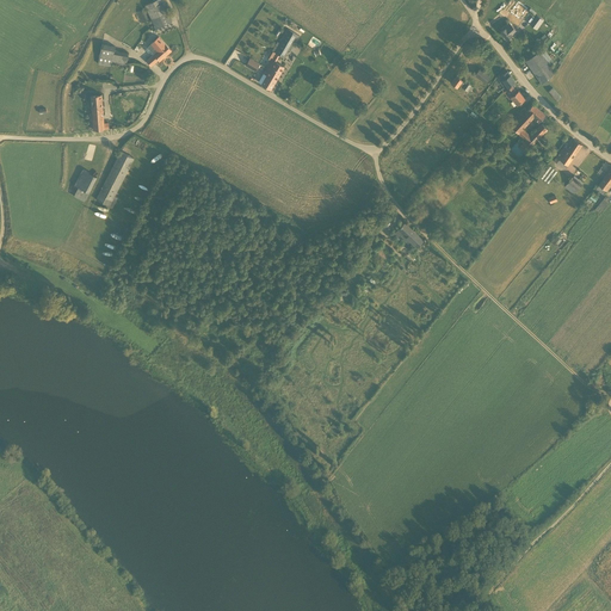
[(156,0),(146,6),(156,29),(172,22),(161,0),(156,0)]
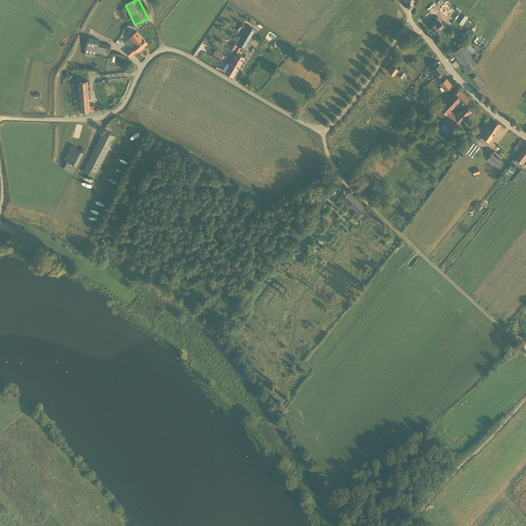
[(446,2),(439,10),(446,16),(453,8),(446,2)]
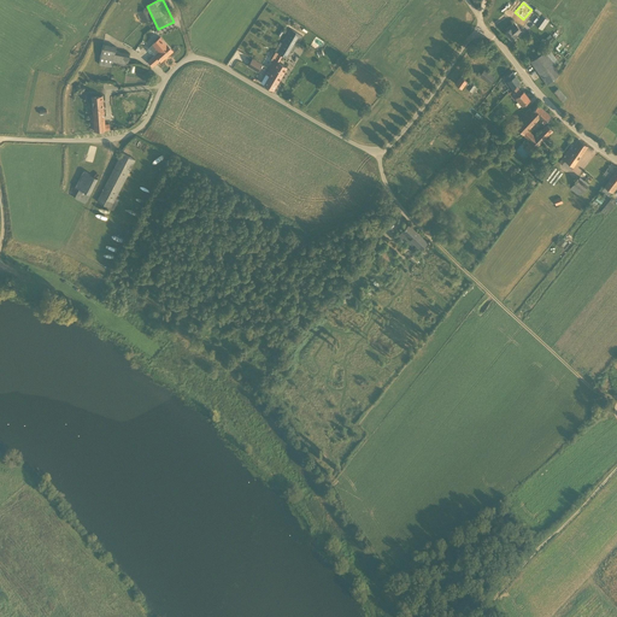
[(139,12),(144,23),(150,19),(145,9),(139,12)]
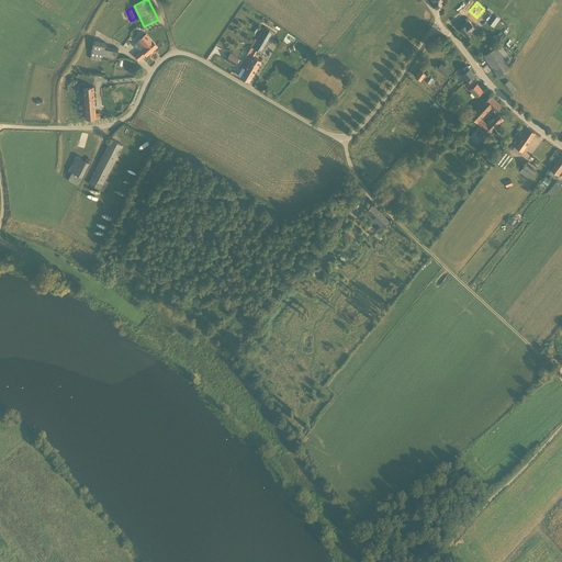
[(494,14),(487,23),(493,27),(499,19),(494,14)]
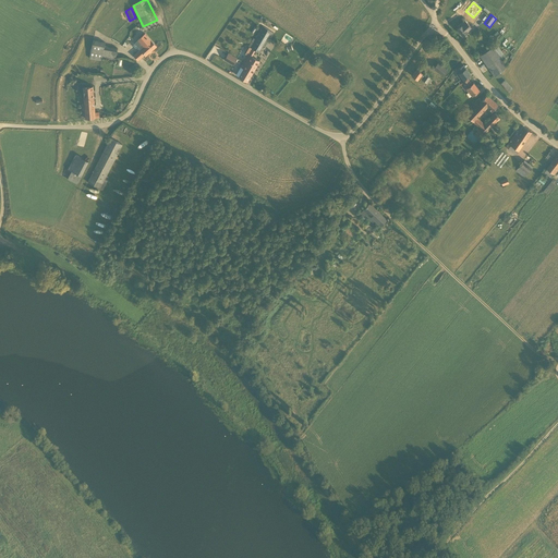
[(457,29),(462,36),(468,32),(471,28),(464,20),(458,26),(460,27),(457,29)]
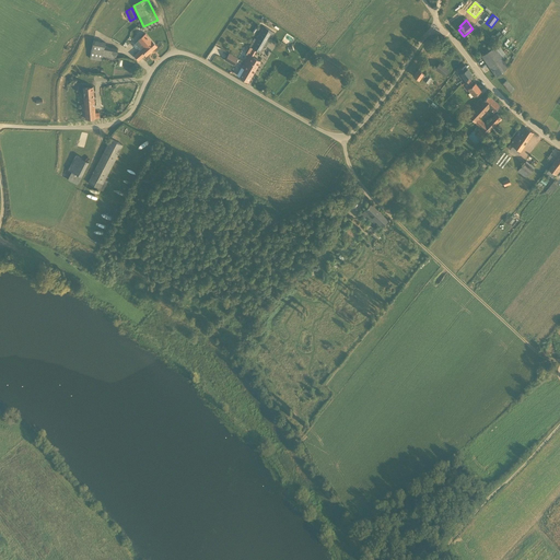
[(253,48),(249,55),(244,62),(253,68),(251,72),(253,74),(260,61),(253,57),(256,50),(260,53),(273,32),(264,26),(256,39),(255,38),(251,45),(252,46),(252,47),(253,48)]
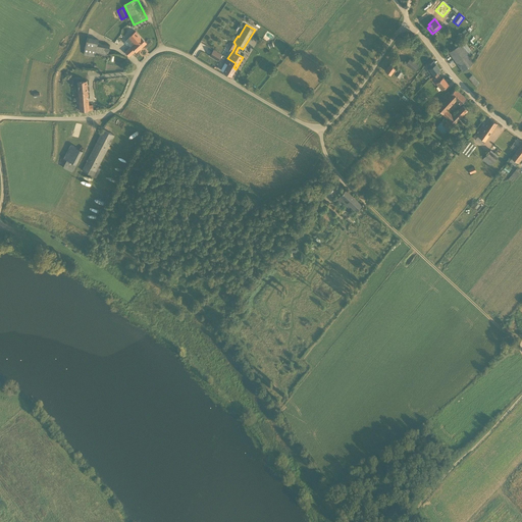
[(125,52),(129,56),(136,51),(137,52),(147,44),(142,38),(136,32),(126,40),(132,46),(125,52)]
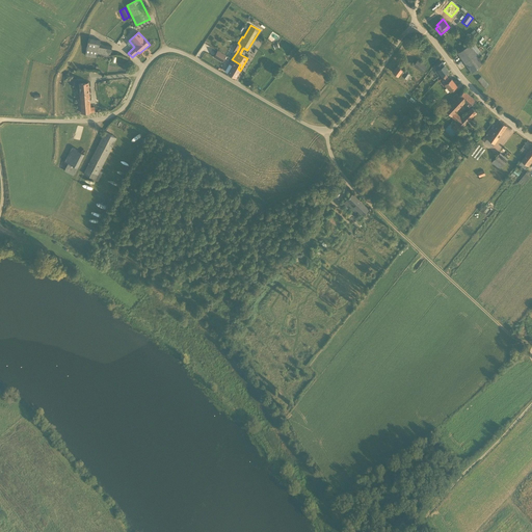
[(88,37),(85,55),(97,57),(97,54),(109,57),(112,45),(100,43),(100,41),(88,37)]
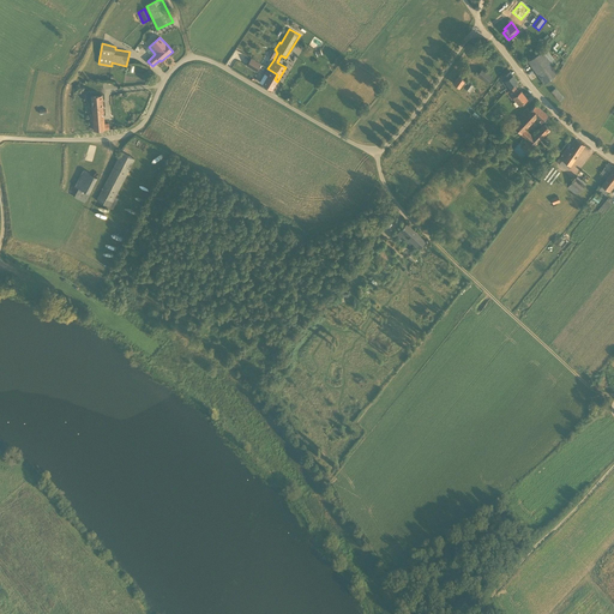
[(552,62),(542,52),(528,61),(545,84),(559,73),(552,62)]
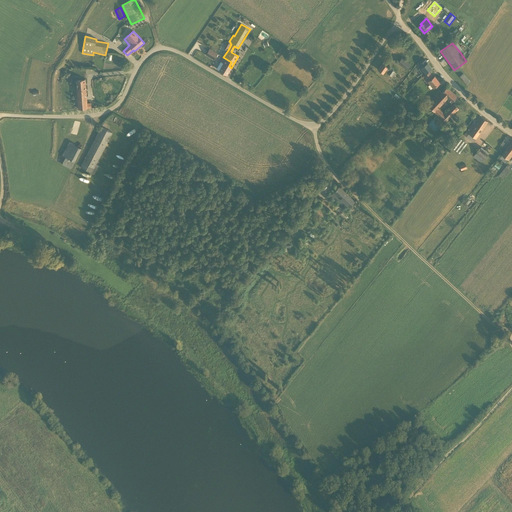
[(218,53),(209,48),(206,55),(214,60),(218,53)]
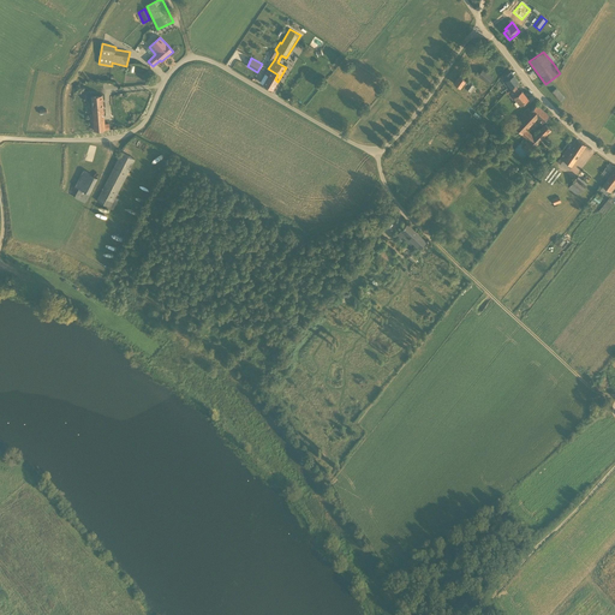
[(266,73),(269,76),(263,85),(273,90),(278,82),(275,79),(278,75),(268,69),(266,73)]
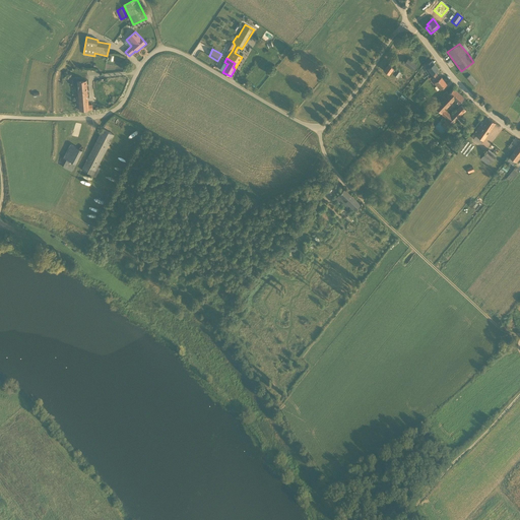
[(404,63),(408,67),(412,70),(416,65),(408,59),(404,63)]
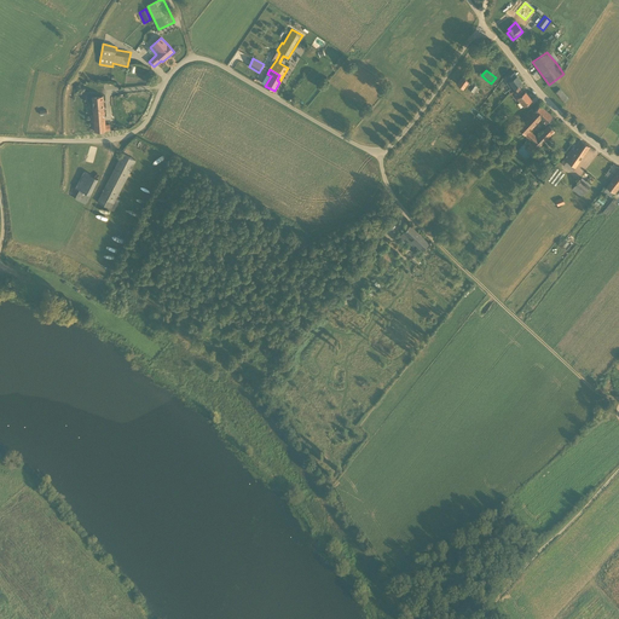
[(514,73),(507,77),(509,81),(507,84),(512,90),(521,84),(522,84),(516,76),(514,73)]
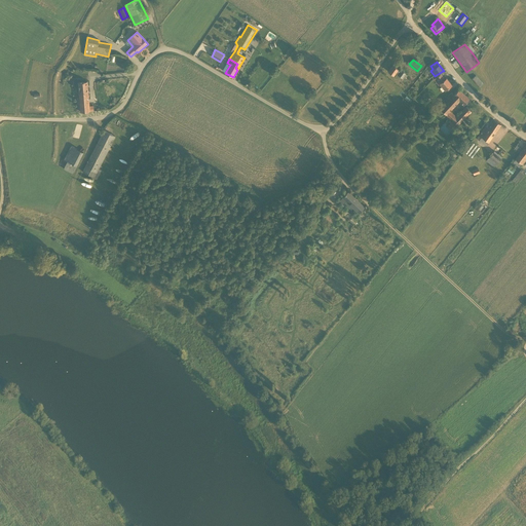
[(393,65),(388,72),(393,75),(396,73),(398,74),(401,70),(393,65)]
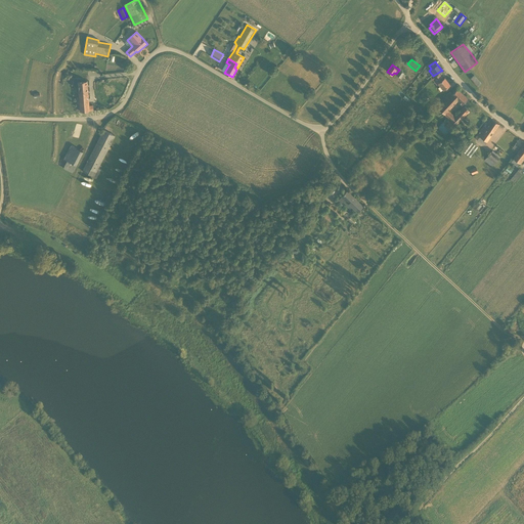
[(439,74),(433,79),(437,85),(439,83),(443,89),(449,84),(444,78),(443,79),(439,74)]
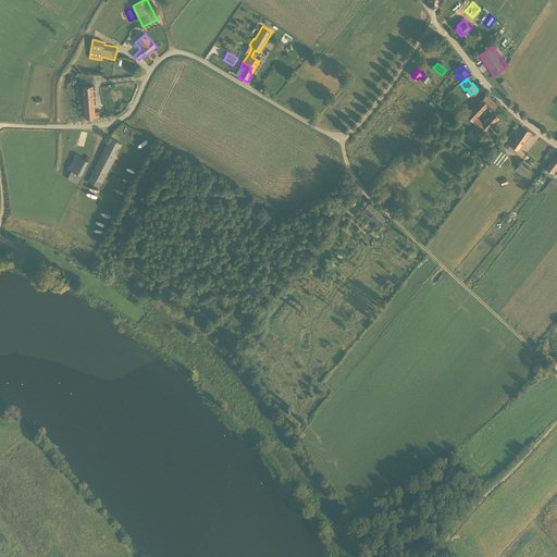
[(504,81),(499,84),(508,93),(511,89),(504,81)]
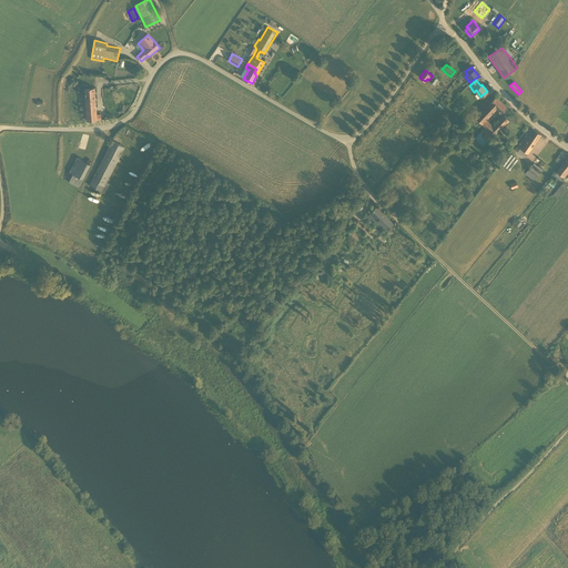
[(97,114),(94,88),(83,89),(85,121),(101,120),(101,114),(97,114)]
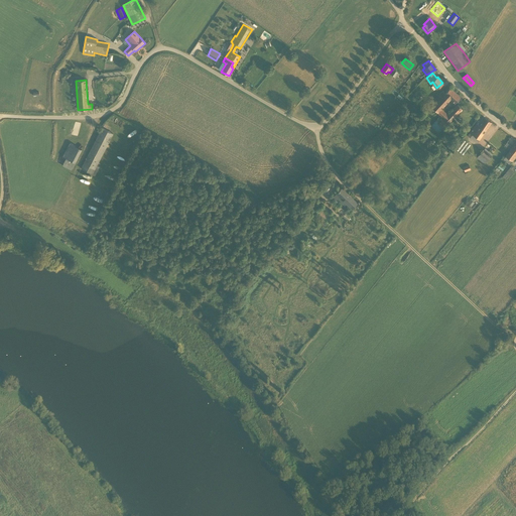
[(429,105),(438,113),(443,118),(438,124),(442,127),(447,122),(449,123),(463,109),(457,104),(447,114),(441,109),(450,99),(455,103),(461,97),(450,88),(444,94),(442,92),(429,105)]
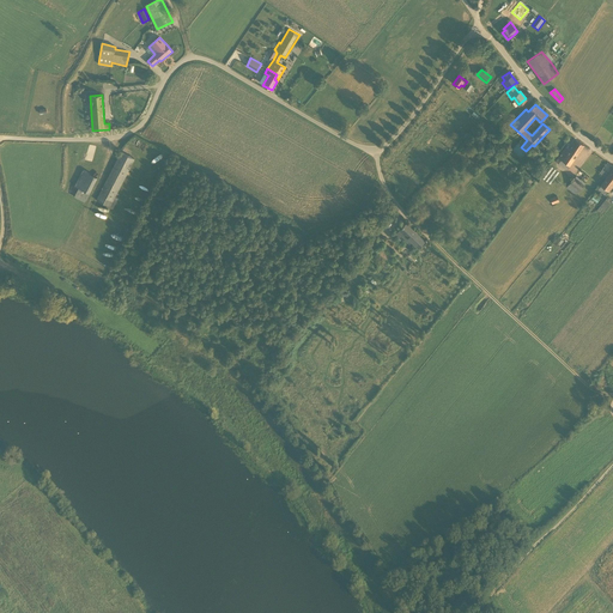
[(570,165),(584,145),(576,140),(570,149),(566,146),(556,161),(559,163),(568,169),(570,165)]
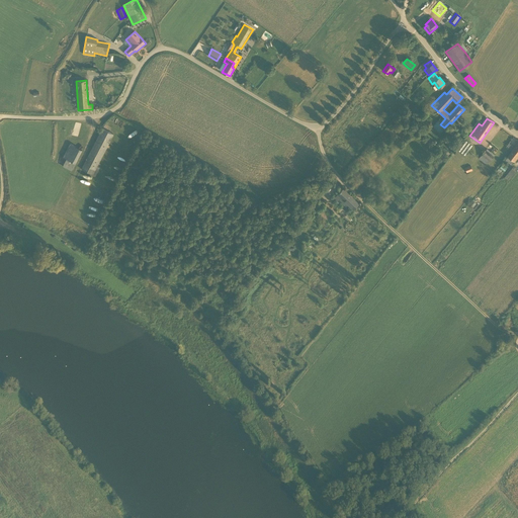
[(108,145),(113,135),(102,128),(81,169),(95,176),(100,167),(97,166),(98,164),(99,163),(107,147),(108,145)]
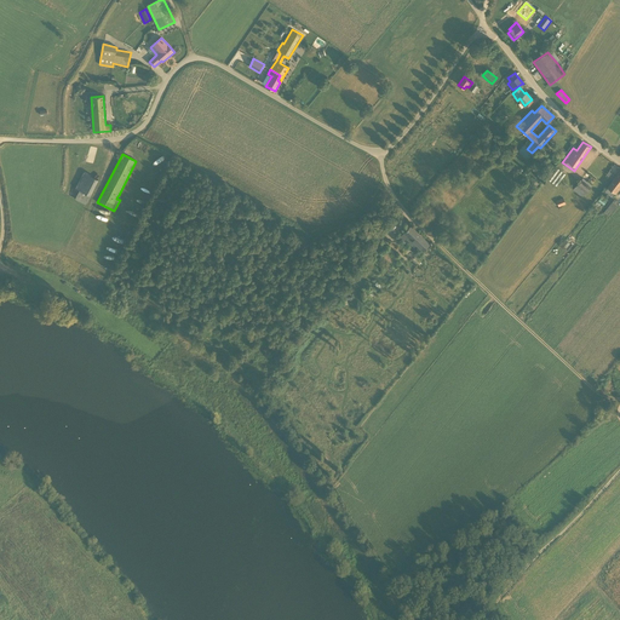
[(619,184),(619,171),(616,177),(609,171),(607,174),(614,179),(619,184)]
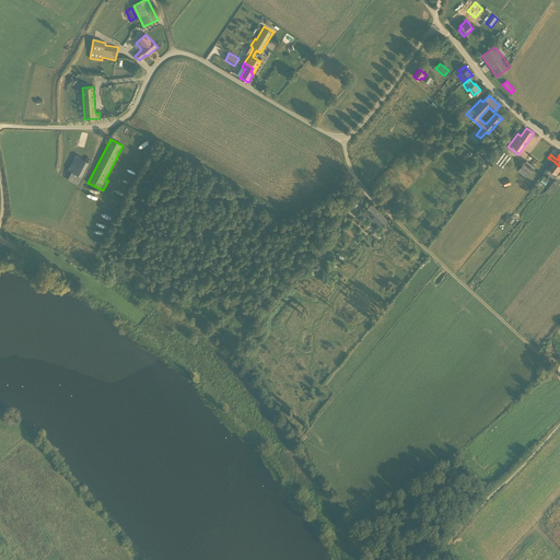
[(76,155),(68,170),(72,172),(81,177),(86,167),(89,162),(81,159),(76,155)]
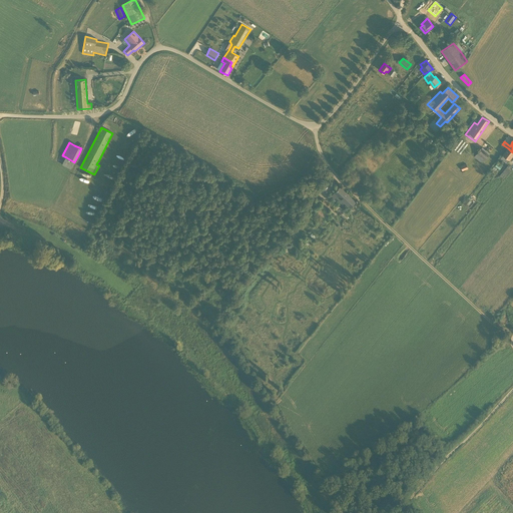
[(483,146),(474,156),(481,163),(490,153),(483,146)]
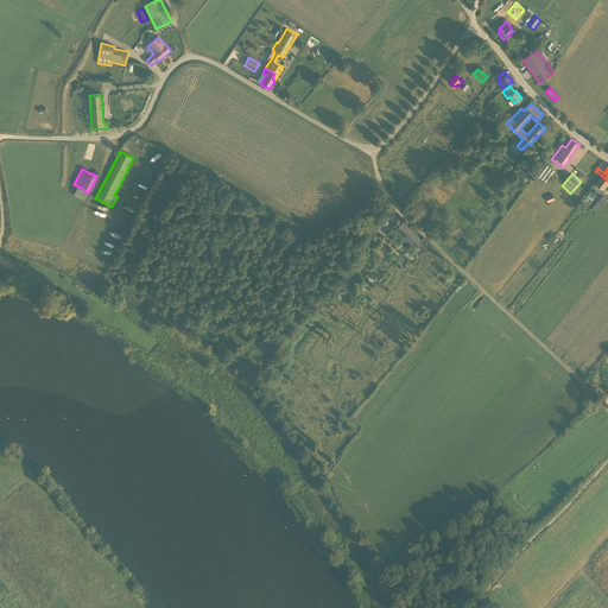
[(607,184),(607,181),(602,176),(594,188),(601,194),(607,184)]
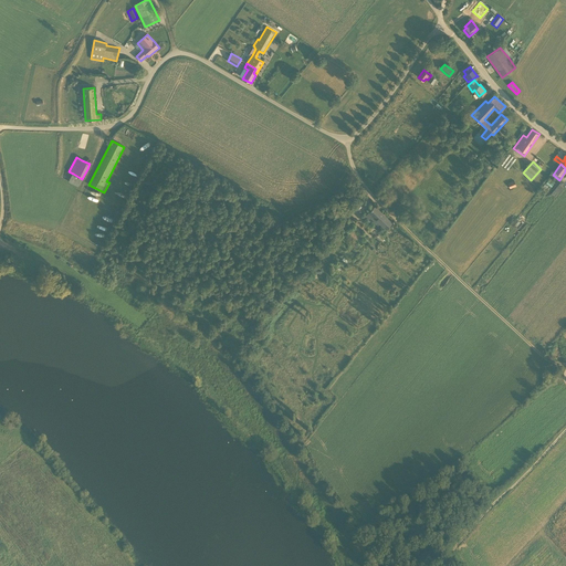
[(82,179),(73,174),(69,181),(79,187),(82,179)]
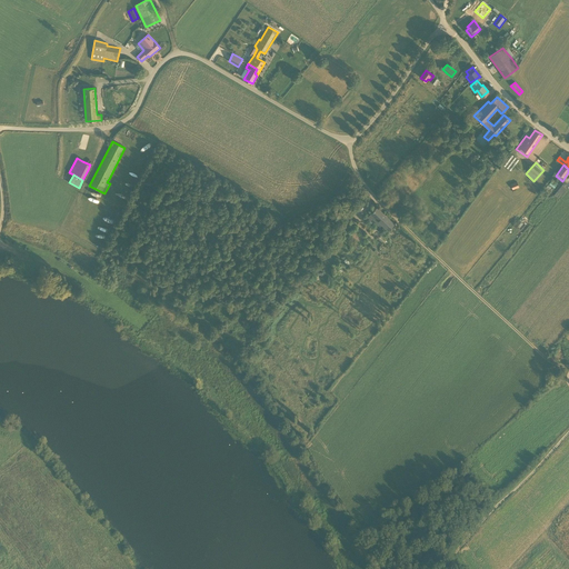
[(565,182),(555,195),(559,198),(568,186),(565,182)]
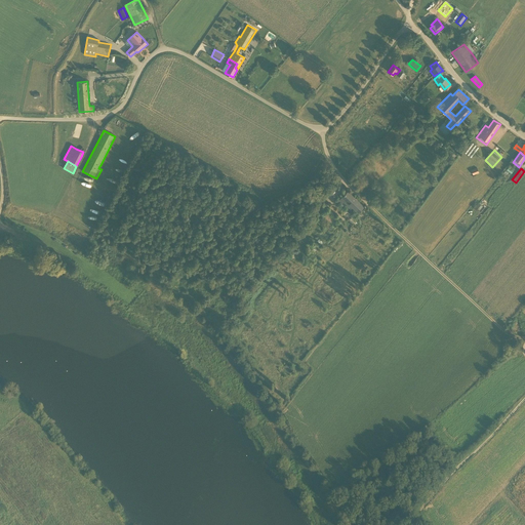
[(364,206),(348,191),(341,197),(342,197),(338,200),(351,211),(354,208),(358,212),(364,206)]
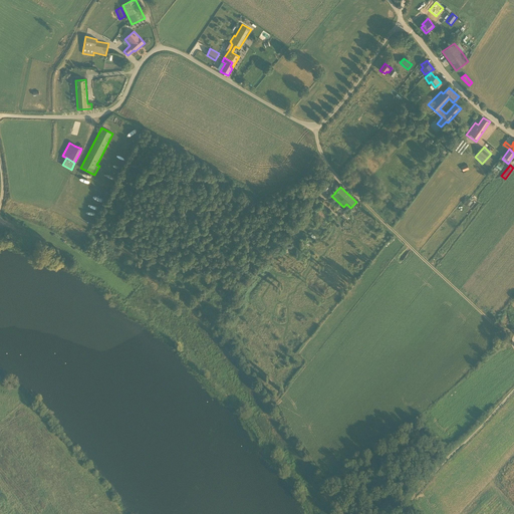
[(323,220),(325,218),(329,213),(321,206),(315,213),(319,217),(323,220)]
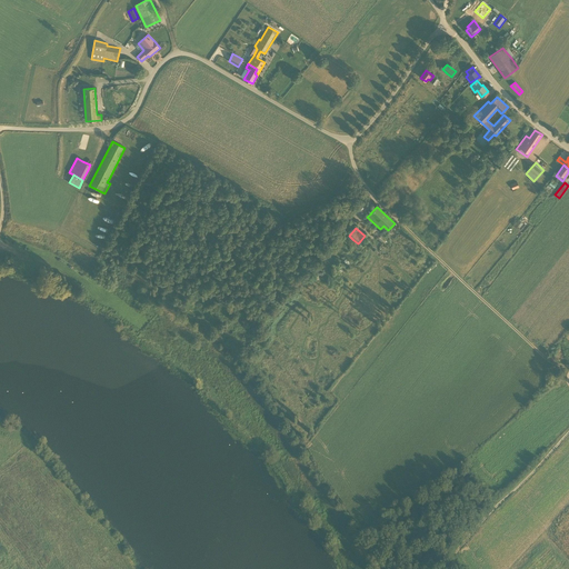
[(427,568),(433,562),(428,556),(420,562),(427,568)]
